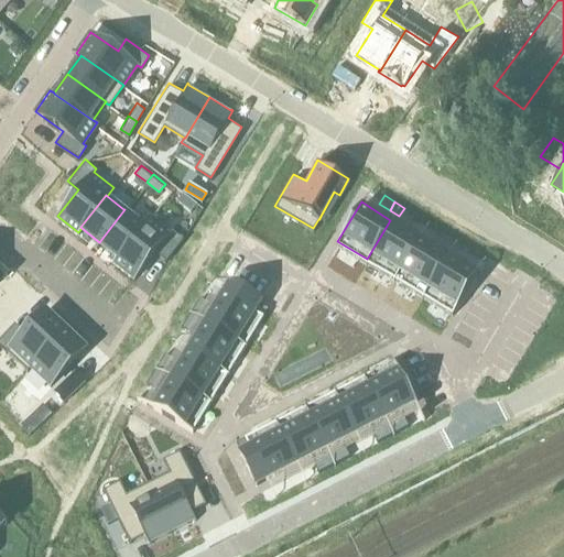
[(125,209),(99,242),(117,255),(118,257),(147,220),(145,219),(127,205),(123,209),(125,209)]
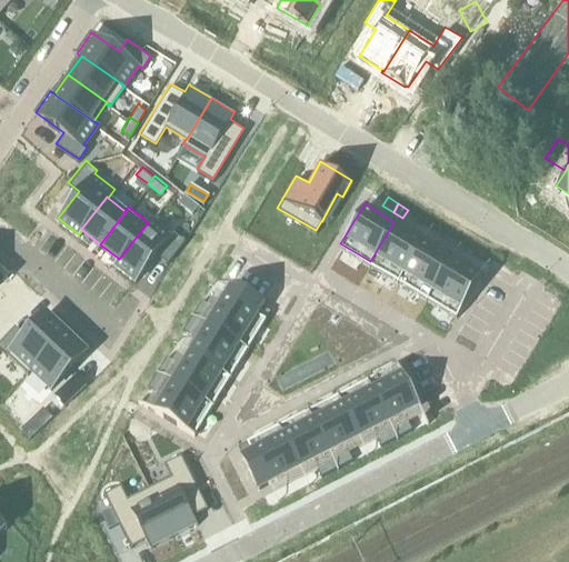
[(408,210),(402,218),(413,224),(418,216),(408,210)]
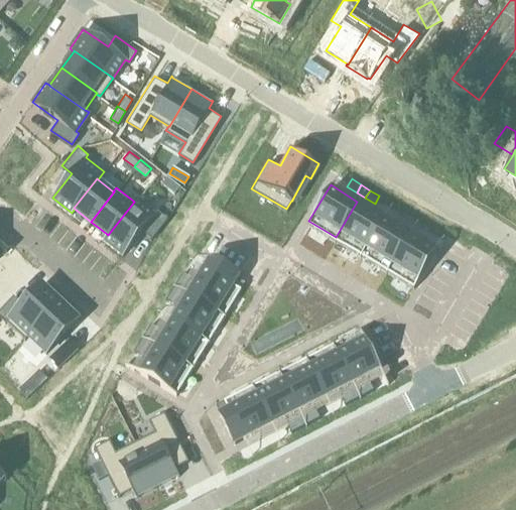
[(107,234),(104,238),(123,253),(142,229),(152,236),(167,217),(157,208),(154,212),(136,197),(133,201),(134,202),(108,235),(107,234)]
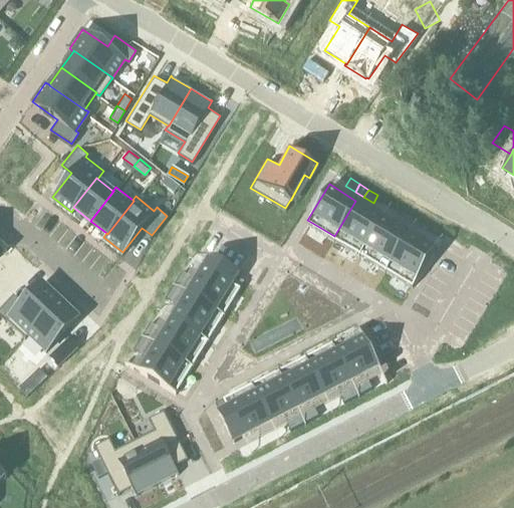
[(355,201),(334,236),(359,252),(381,216),(355,201)]
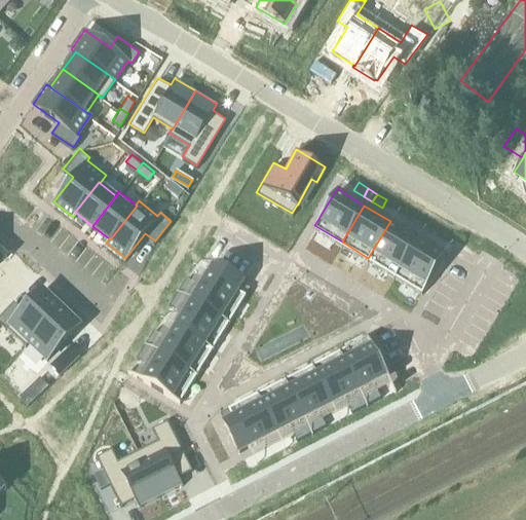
[(411,215),(407,222),(416,228),(420,220),(411,215)]
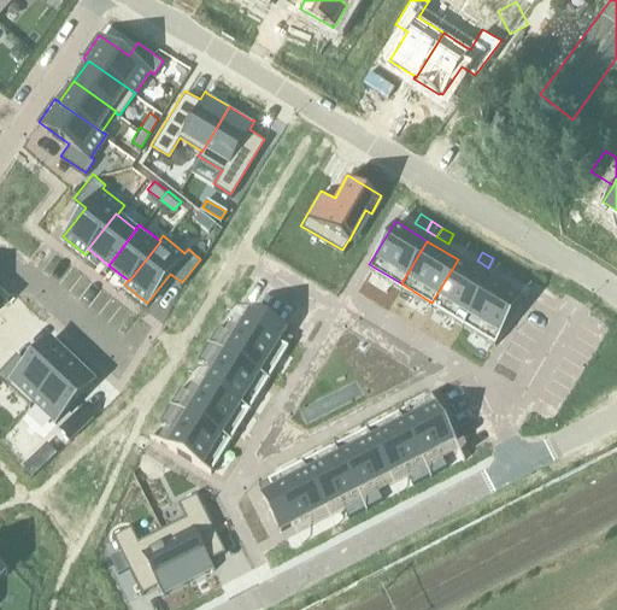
[(493,258),(488,268),(499,274),(504,265),(493,258)]
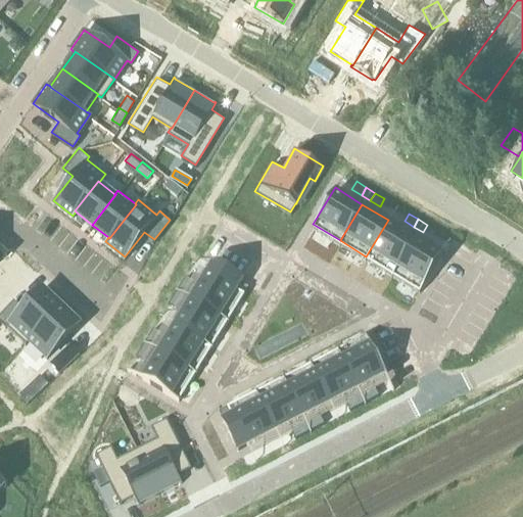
[(388,220),(366,256),(392,273),(415,236),(388,220)]
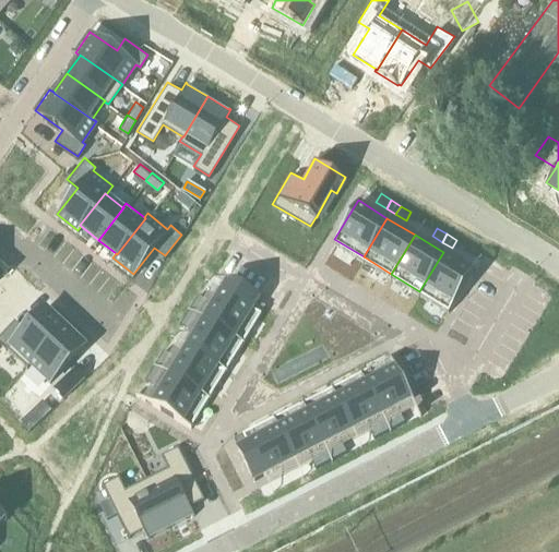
[(456,240),(452,248),(462,254),(467,246),(456,240)]
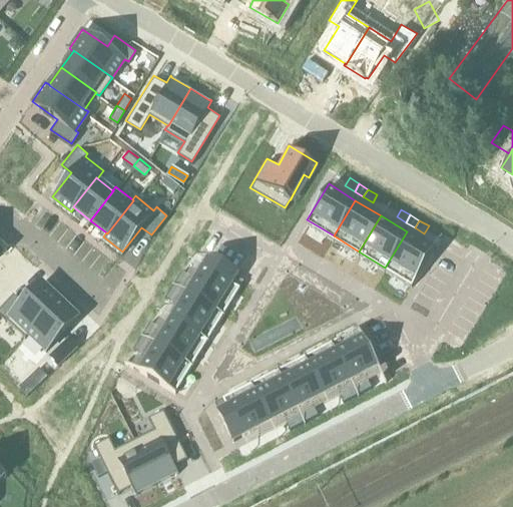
[(0,229),(0,246),(3,249),(11,240),(0,229)]
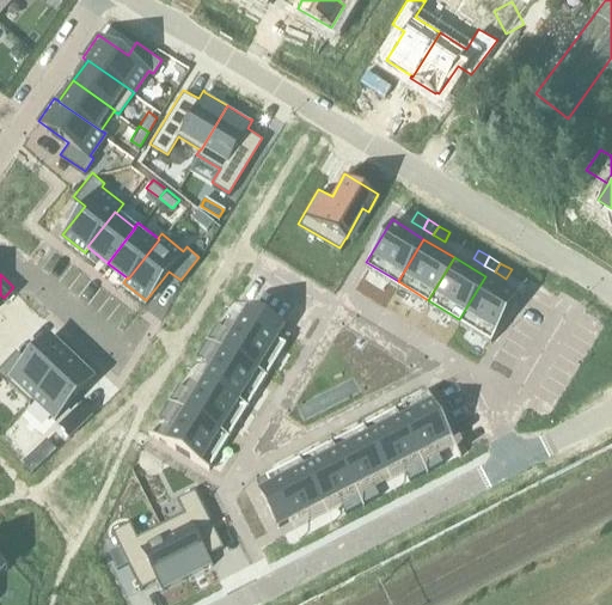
[(485,276),(459,319),(491,338),(516,295),(485,276)]
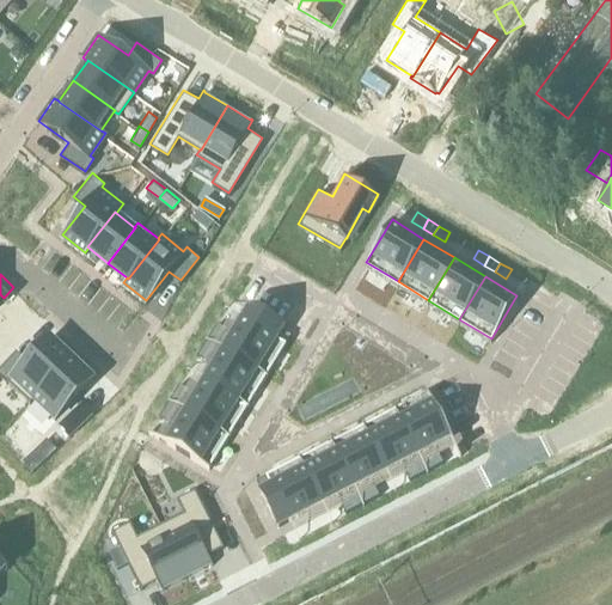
[(249,305),(243,315),(254,321),(259,312),(249,305)]
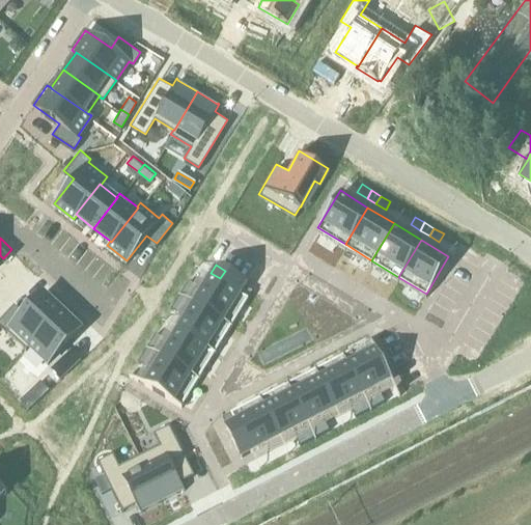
[(225,271),(220,278),(229,284),(234,276),(225,271)]
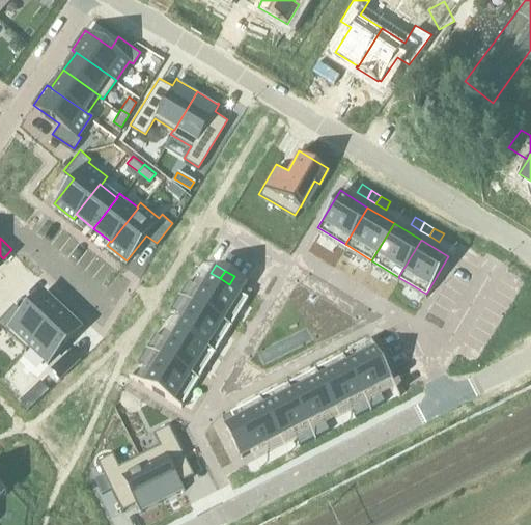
[(211,273),(194,300),(231,323),(248,296),(248,295),(239,289),(229,284),(220,278),(211,273)]
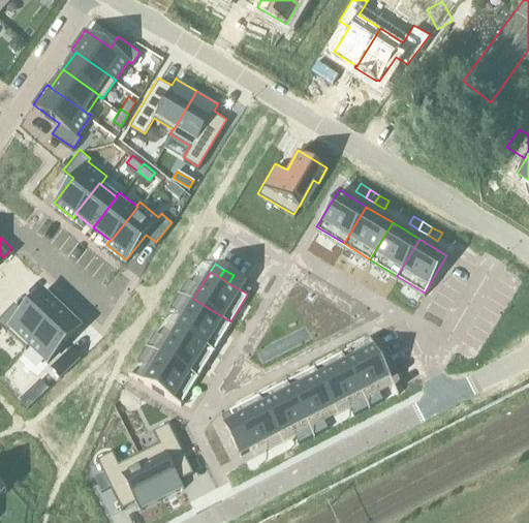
[(234,275),(228,283),(238,288),(243,281),(234,275)]
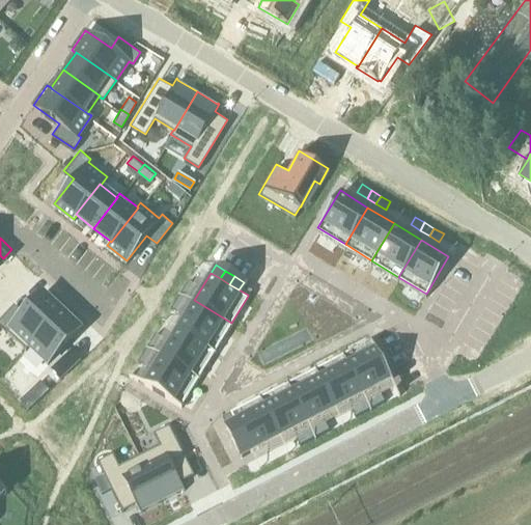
[(188,277),(183,286),(190,292),(196,282),(188,277)]
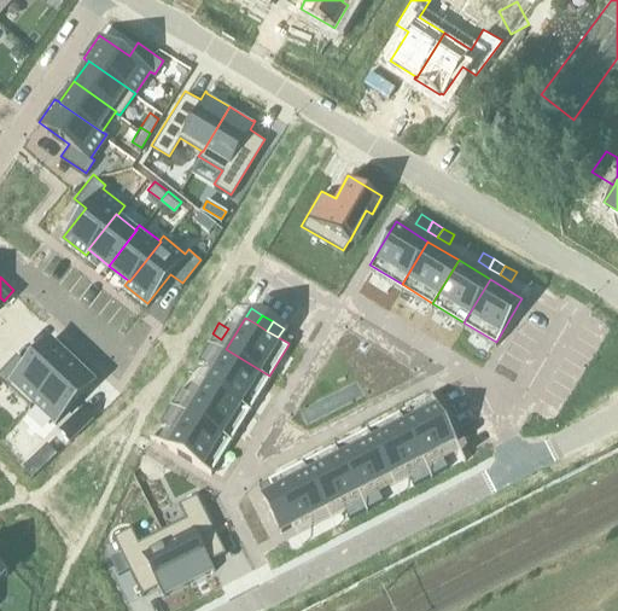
[(284,329),(278,337),(289,343),(293,335),(285,329),(284,329)]
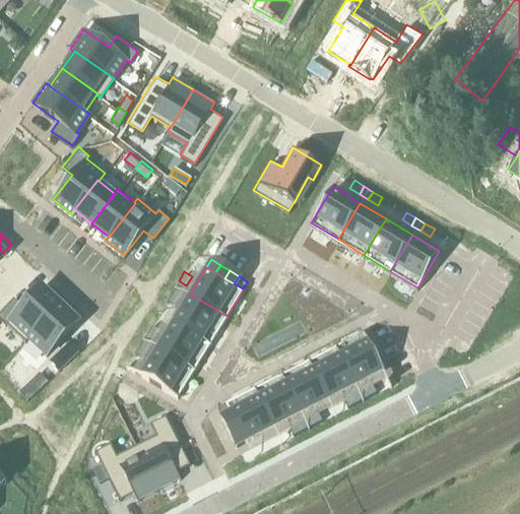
[(179,280),(173,290),(181,295),(186,285),(179,280)]
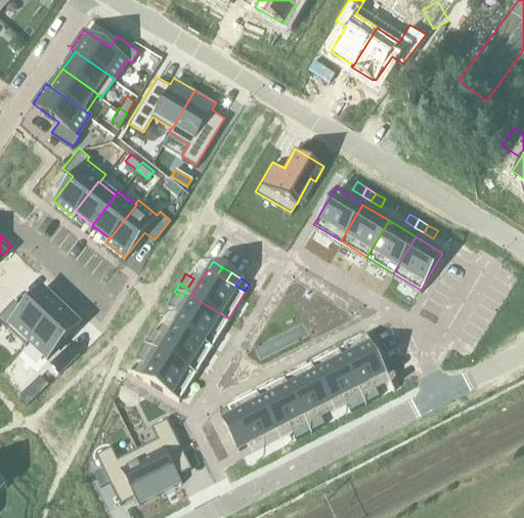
[(24,306),(7,325),(26,343),(29,339),(28,338),(60,303),(42,286),(24,306)]
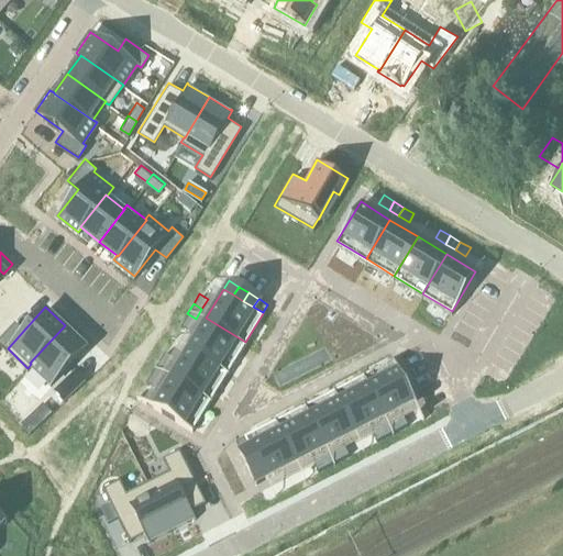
[(187,313),(181,324),(189,329),(196,319),(187,313)]
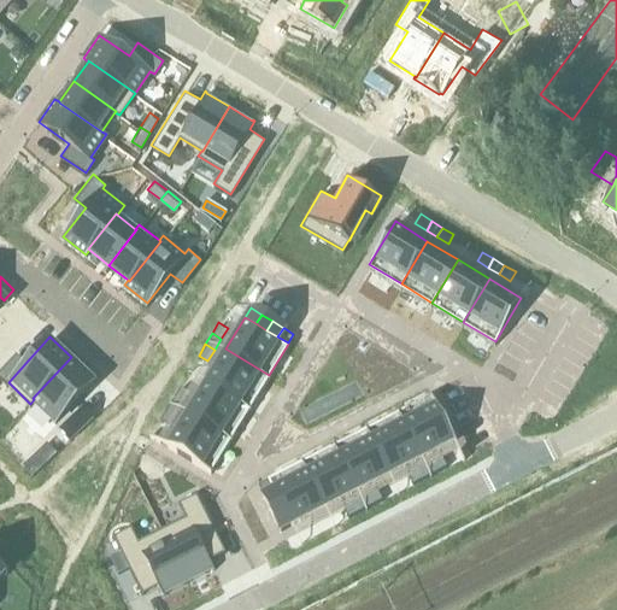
[(225,349),(206,380),(250,406),(269,375),(225,349)]
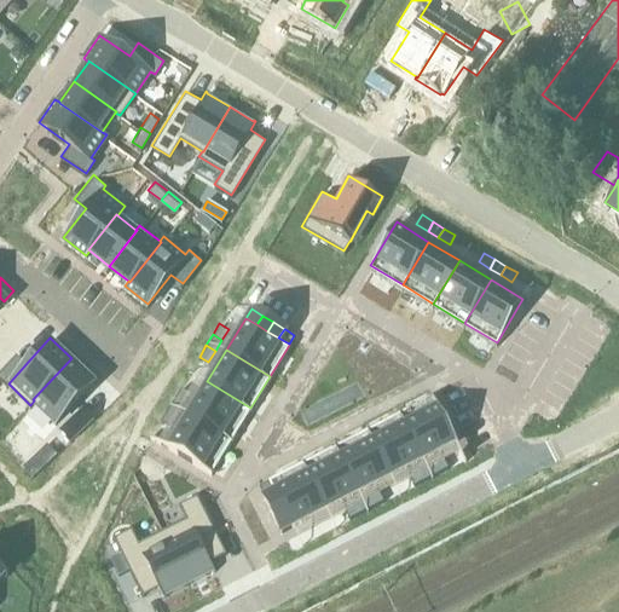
[(16,352),(0,368),(0,377),(7,385),(9,384),(28,362),(16,352)]
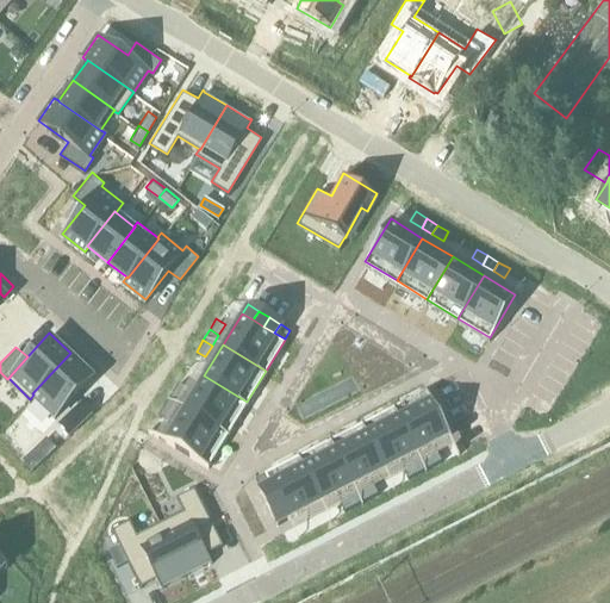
[(70,353),(32,393),(33,395),(55,415),(93,374),(70,353)]
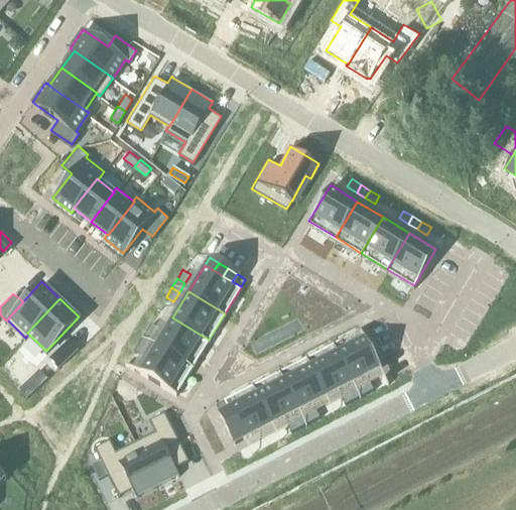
[(172,317),(157,343),(192,365),(209,340),(172,317)]
